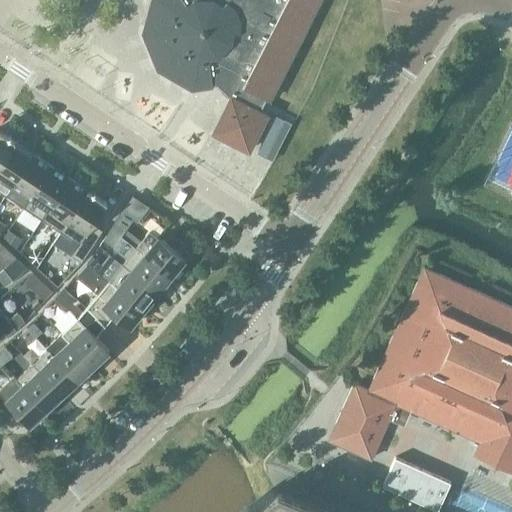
[(151,0),(143,32),(158,68),(192,88),(216,85),(230,98),(213,132),(248,149),(266,114),(259,111),(266,99),(268,100),(318,0),(151,0)]
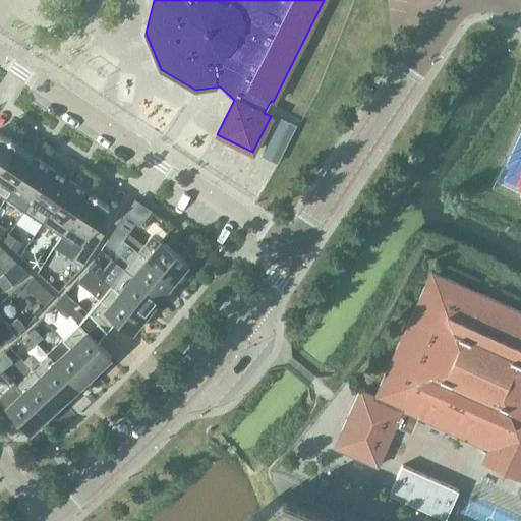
[(367,8),(370,0),(356,0),(355,3),(367,8)]
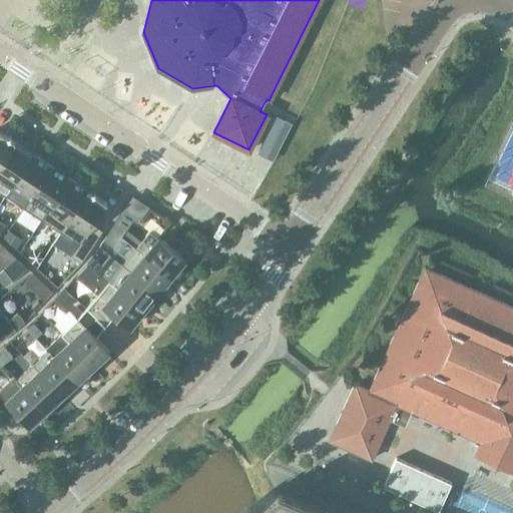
[(0,162),(14,141),(0,131),(0,162)]
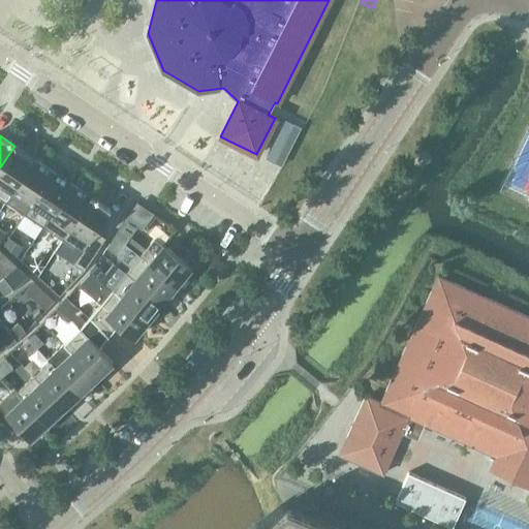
[(14,146),(0,167),(0,182),(2,184),(0,186),(0,197),(5,200),(34,158),(14,146)]
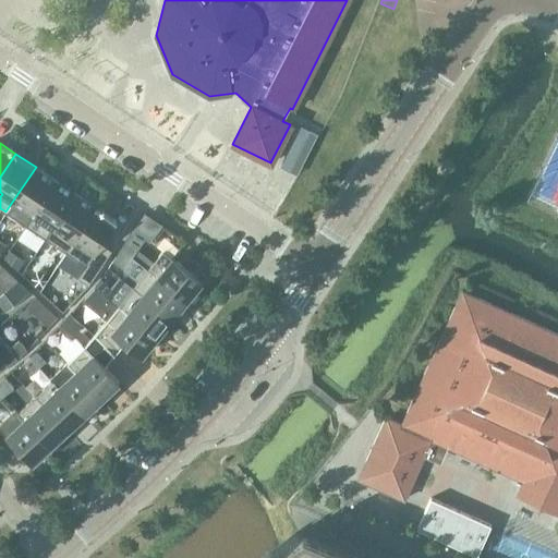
[(36,167),(5,211),(25,226),(56,180),(36,167)]
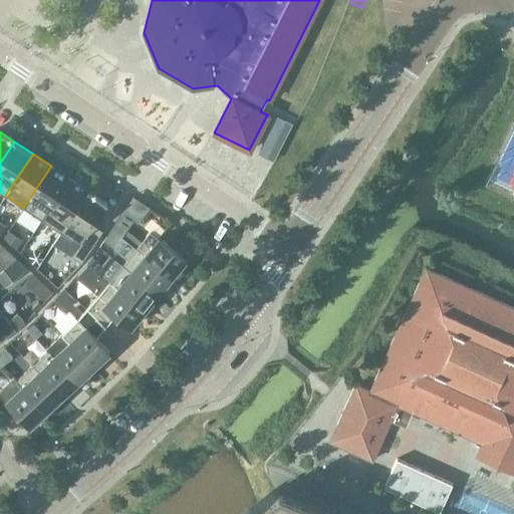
[(51,166),(23,208),(41,219),(48,210),(69,178),(51,166)]
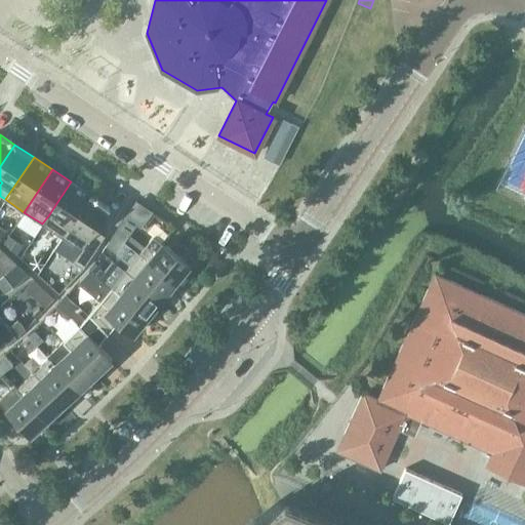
[(49,214),(42,224),(62,237),(90,195),(71,182),(49,214)]
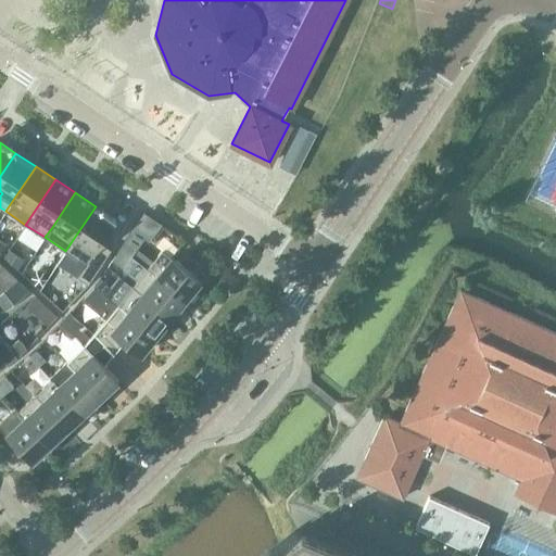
[(116,219),(96,206),(65,251),(77,258),(78,256),(87,263),(116,219)]
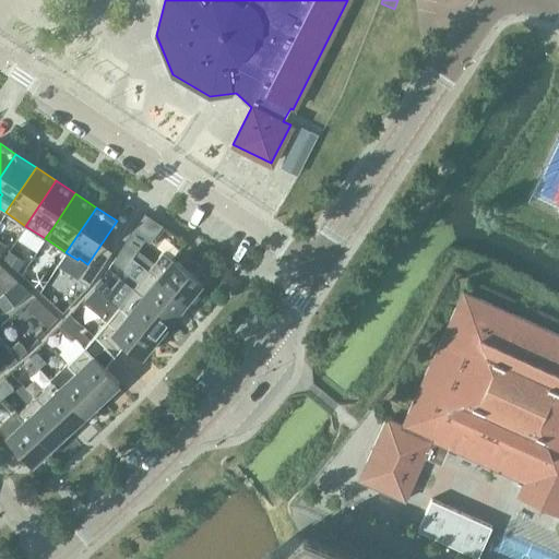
[(132,230),(117,253),(129,262),(132,257),(139,248),(144,239),(132,230)]
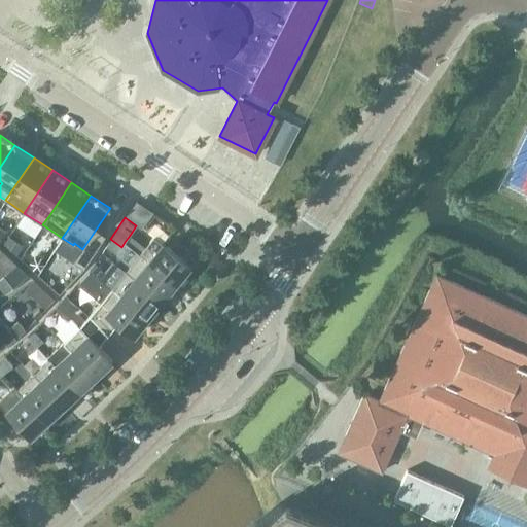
[(139,254),(175,283),(189,265),(153,236),(145,246),(131,234),(125,242),(139,254)]
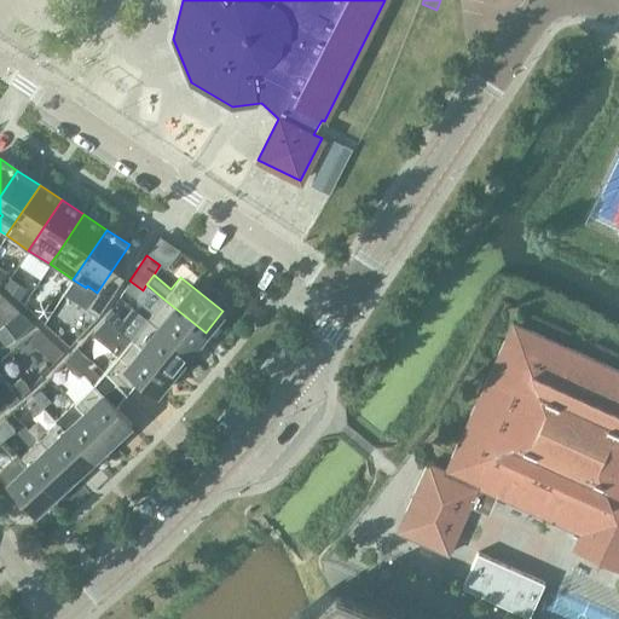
[(10,277),(4,287),(19,300),(27,289),(10,277)]
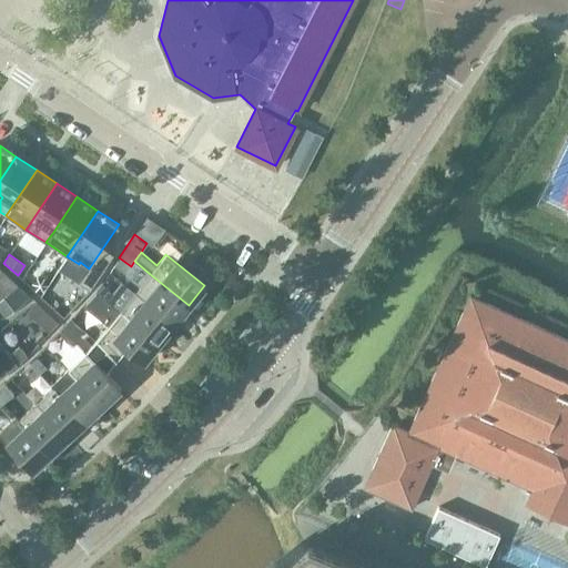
[(131,266),(119,257),(114,265),(125,274),(131,266)]
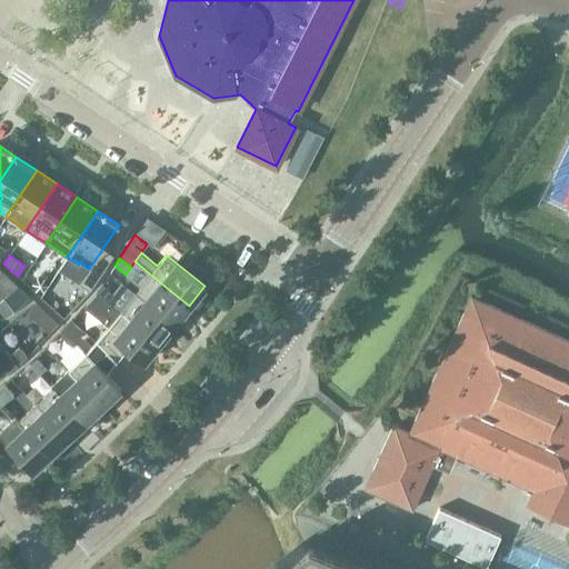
[(86,275),(79,283),(89,291),(96,281),(86,275)]
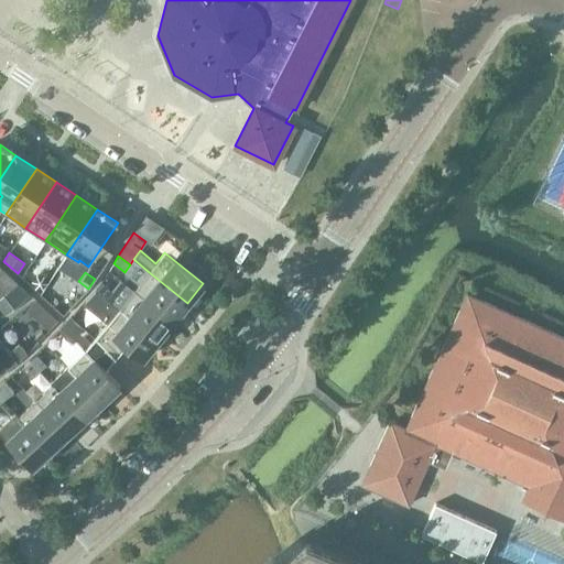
[(149,272),(134,290),(173,322),(187,303),(149,272)]
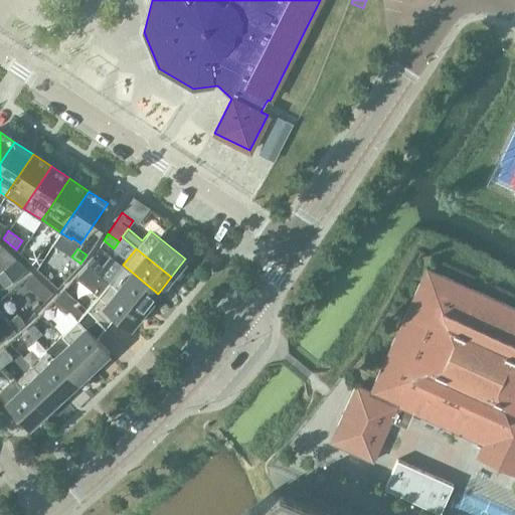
[(42,259),(40,251),(33,251),(29,256),(32,263),(38,264),(42,259)]
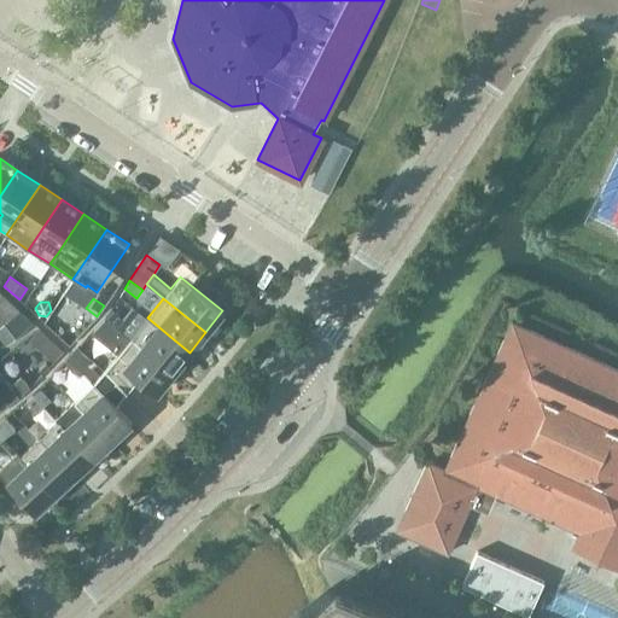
[(0,325),(4,322),(19,310),(21,310),(13,303),(12,303),(0,313),(0,325)]
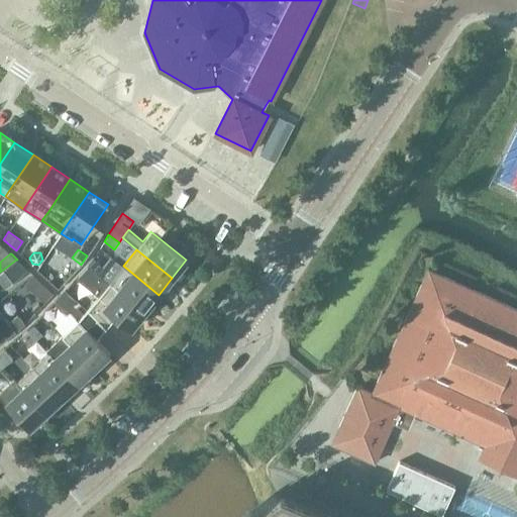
[(159,295),(123,266),(110,255),(102,266),(104,268),(98,275),(109,284),(109,283),(144,311),(159,295)]
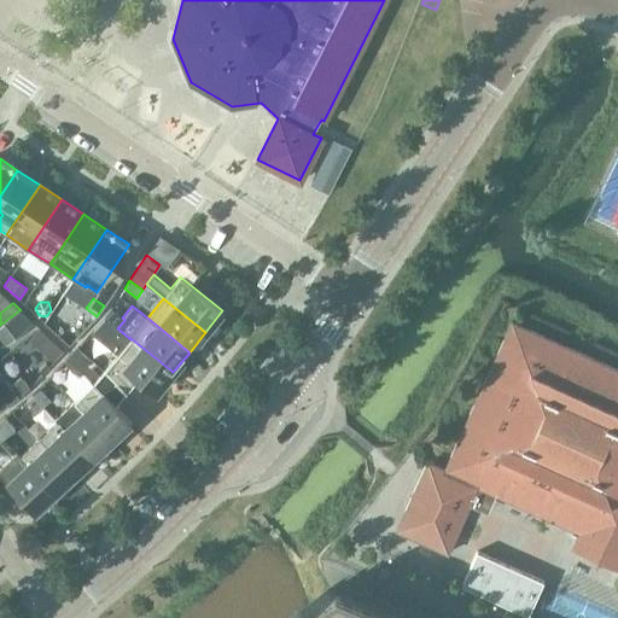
[(112,309),(105,318),(117,328),(124,320),(122,318),(112,309)]
